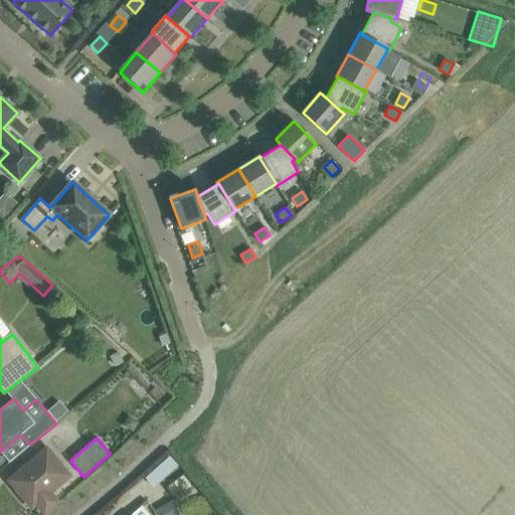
[(70,476),(47,449),(26,466),(31,471),(26,475),(25,474),(12,485),(32,509),(36,505),(44,514),(58,502),(50,493),(70,476)]
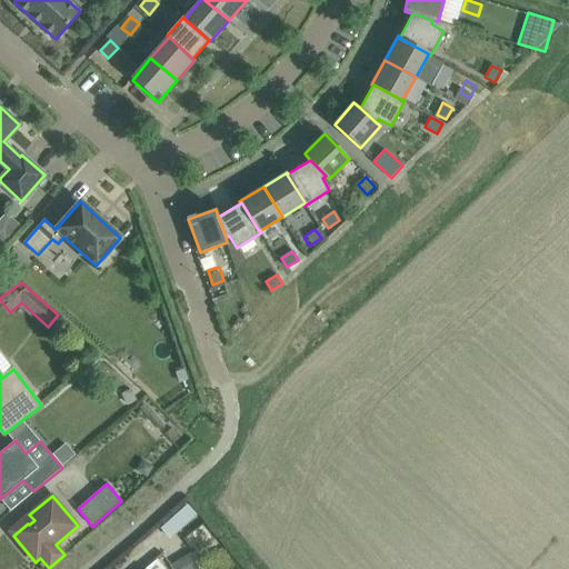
[(159,525),(167,536),(197,515),(189,503),(159,525)]
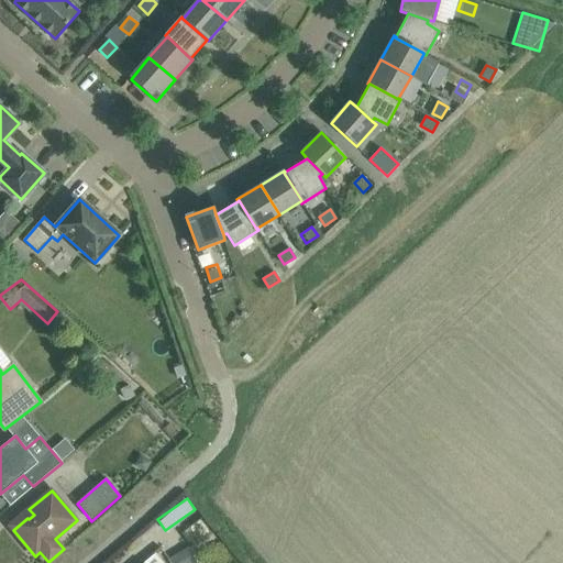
[(188,548),(174,555),(178,562),(196,562),(197,562),(188,548)]
